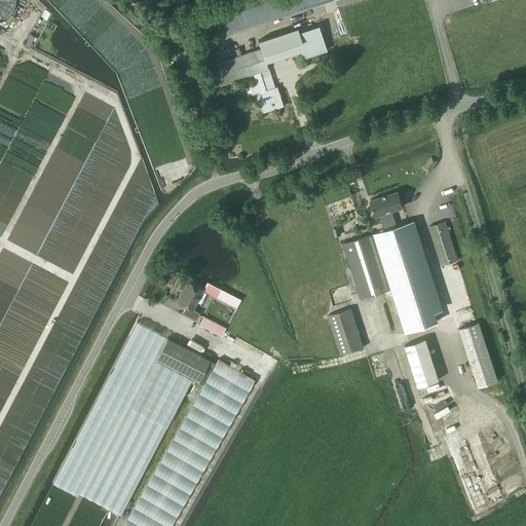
[(326,49),(317,25),(298,31),(297,27),(258,40),(260,47),(213,64),(220,84),(253,73),(256,82),(249,84),(253,96),(255,95),(261,112),(283,105),(276,86),(274,87),(265,62),(301,49),(303,58),(326,49)]
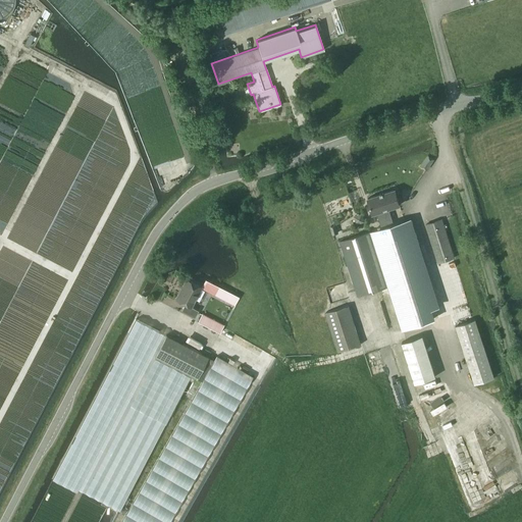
[(428,156),(421,165),(427,169),(433,160),(428,156)]
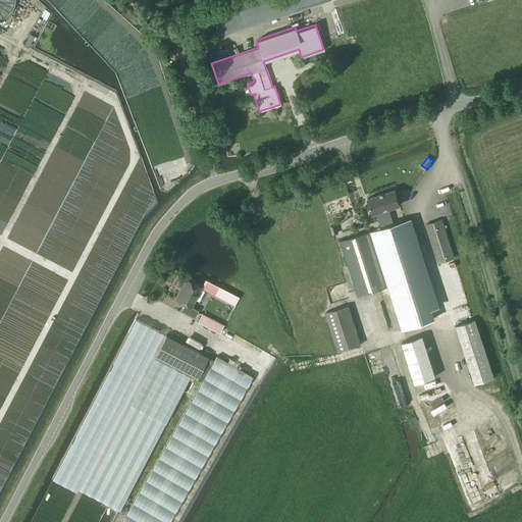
[(381,228),(340,242),(357,296),(388,286),(402,329),(434,319),(430,308),(438,306),(411,218),(394,224),(388,209),(400,205),(395,190),(368,198),(372,214),(377,213),(381,228)]
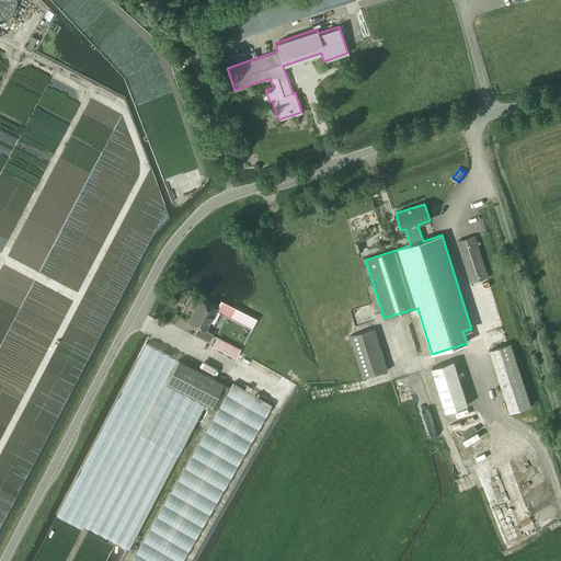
[(470,284),(481,279),(483,287),(489,286),(485,278),(489,277),(474,236),(457,242),(470,284)]
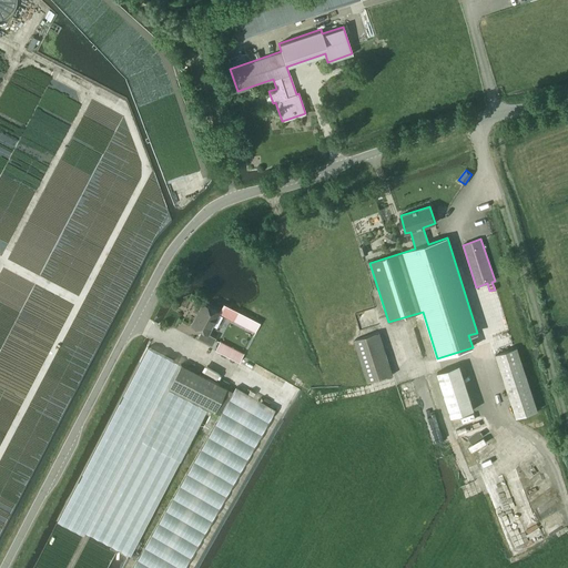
[(211,346),(215,338),(208,335),(219,314),(202,305),(191,326),(201,332),(198,338),(211,346)]
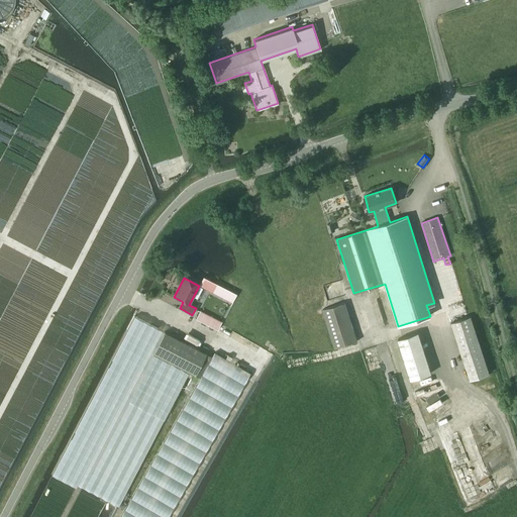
[(334,348),(356,342),(344,304),(322,311),(334,348)]
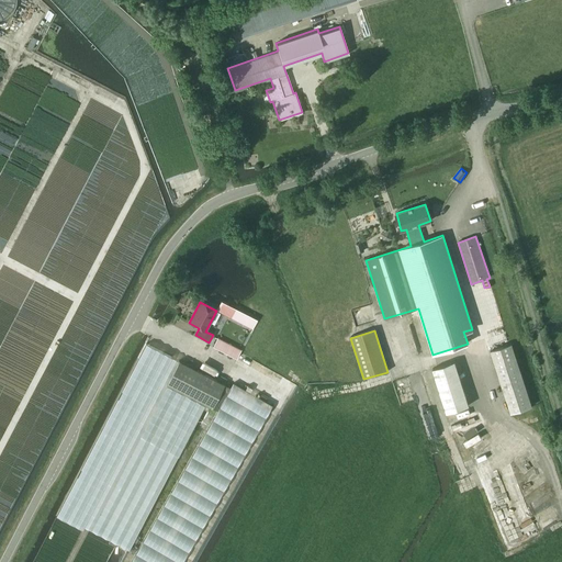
[(216,338),(213,347),(218,349),(223,341),(216,338)]
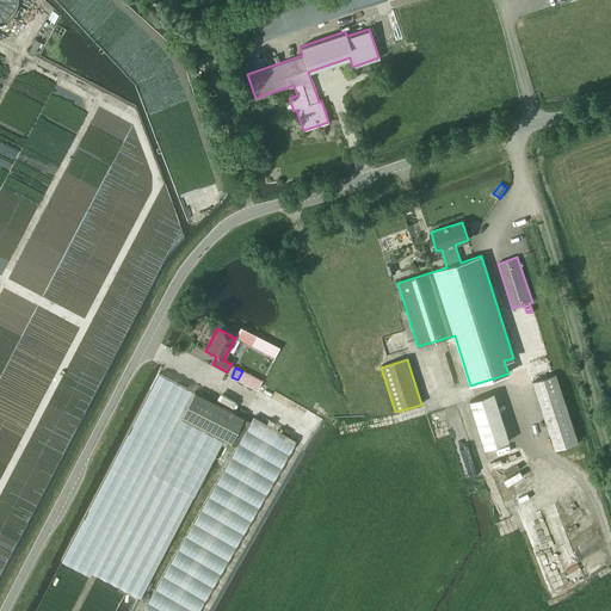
[(555,450),(578,442),(556,374),(532,382),(555,450)]
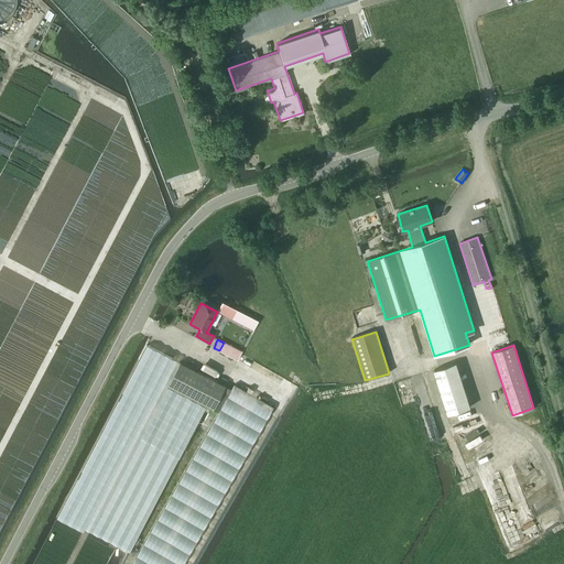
[(147,346),(57,519),(83,532),(85,529),(93,532),(91,533),(130,553),(206,407),(213,410),(213,409),(218,412),(130,563),(182,563),(273,408),(235,384),(231,390),(225,386),(147,346)]
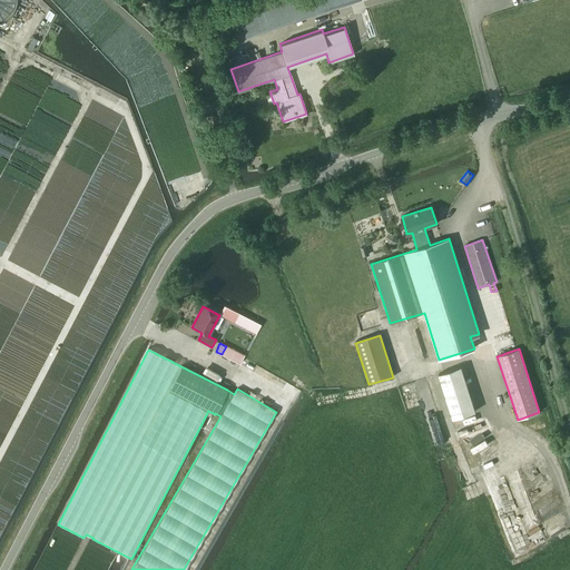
[(439,374),(453,419),(475,412),(461,366),(439,374)]
